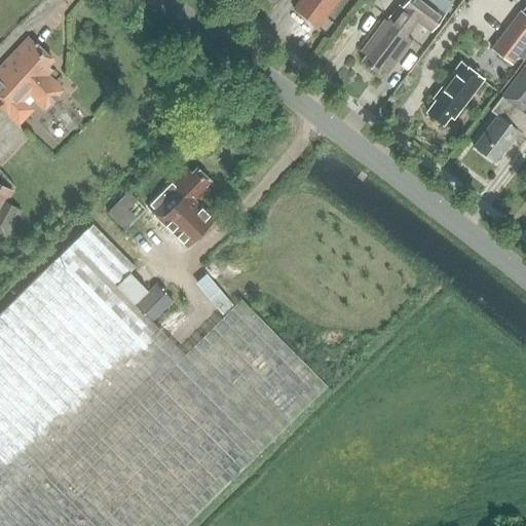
[(318,29),(340,0),(300,0),(294,9),(318,29)]
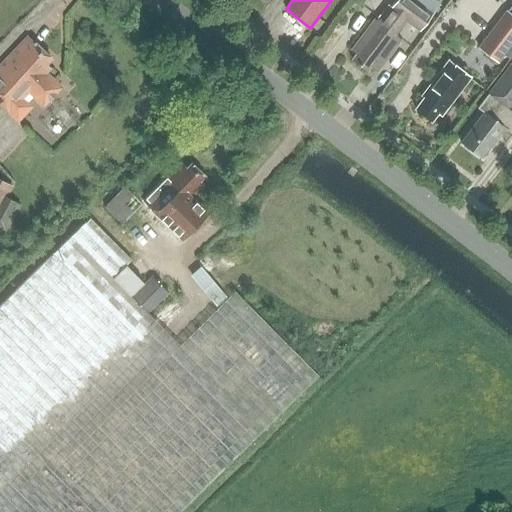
[(421,30),(432,14),(413,0),(396,0),(391,8),(389,6),(378,22),(375,20),(352,51),(357,55),(352,61),(367,72),(371,66),(378,71),(401,39),(390,31),(401,16),(421,30)]
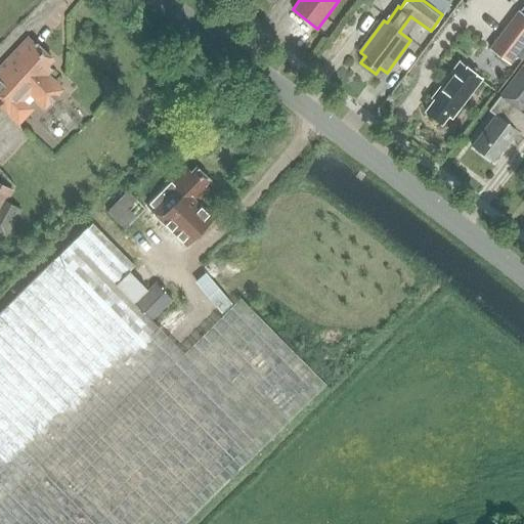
[(423,0),(442,14),(449,4),(443,0),(423,0)]
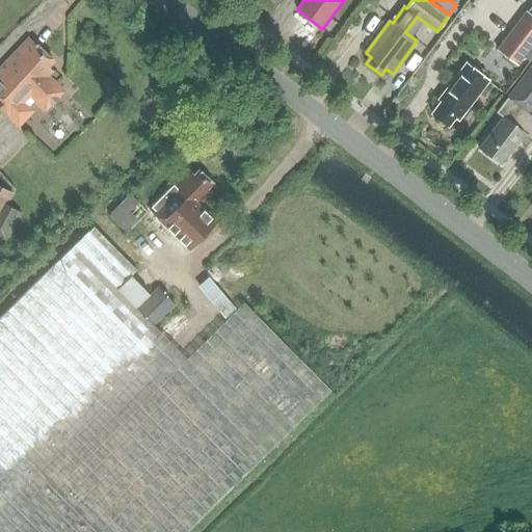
[(531,48),(531,16),(527,11),(526,11),(496,50),(516,65),(517,67),(525,58),(531,48)]
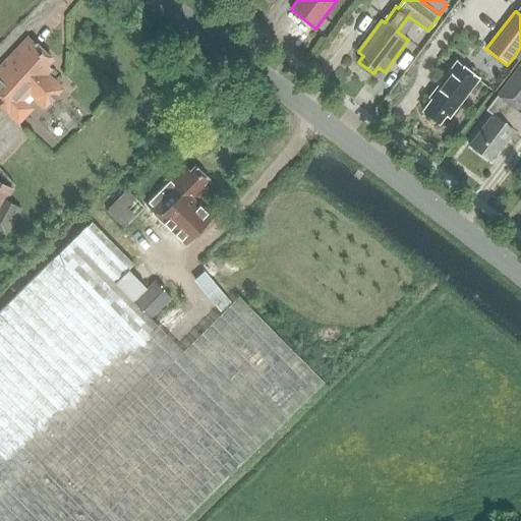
[(47,74),(51,70),(47,66),(52,61),(29,38),(0,67),(0,107),(10,117),(25,102),(27,105),(33,100),(44,110),(63,91),(47,74)]
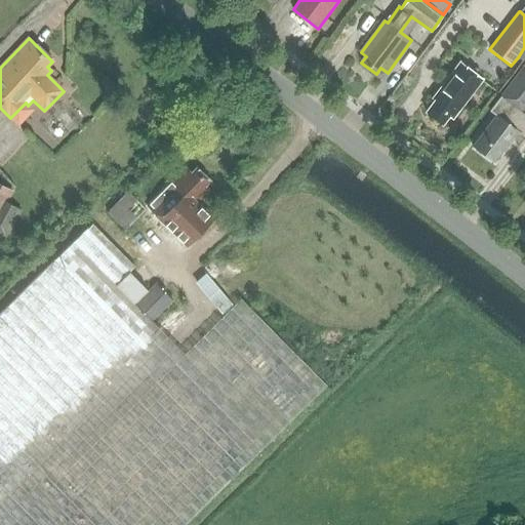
[(442,125),(449,116),(452,118),(483,79),(461,63),(434,97),(436,101),(427,113),(442,125)]
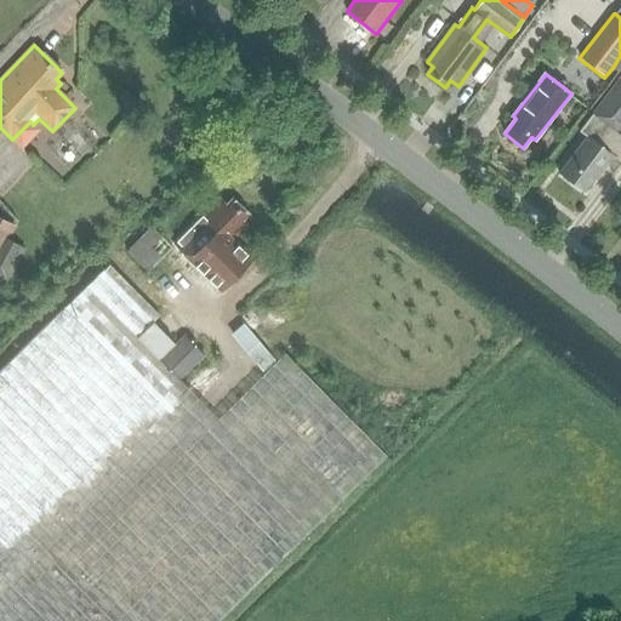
[(620,138),(615,134),(620,125),(620,74),(580,130),(588,136),(559,175),(584,193),(613,155),(620,160),(620,138)]
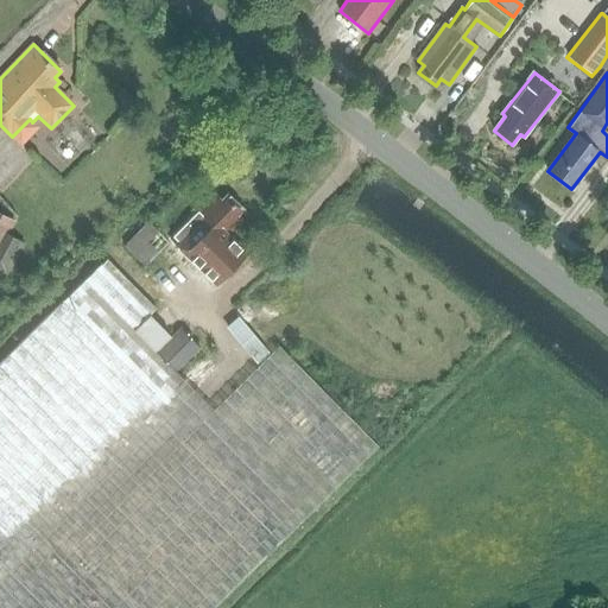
[(216,195),(170,240),(215,285),(246,254),(228,235),(242,222),(238,217),(244,211),(228,195),(221,201),(216,195)]
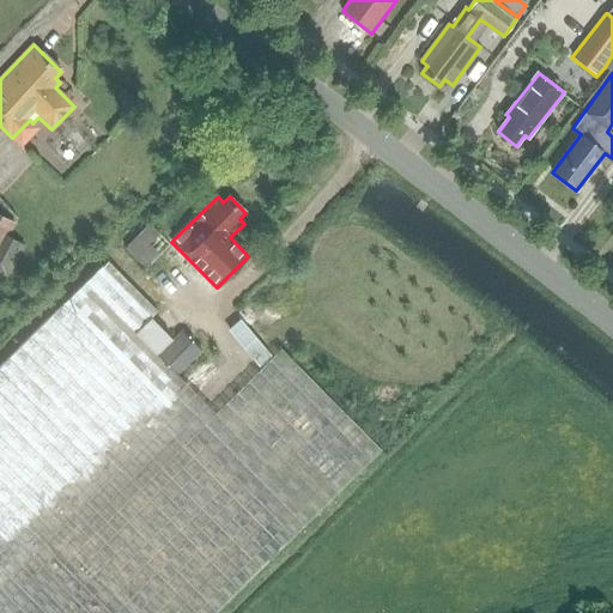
[(0,213),(0,275),(7,280),(25,247),(5,236),(13,219),(0,213)]
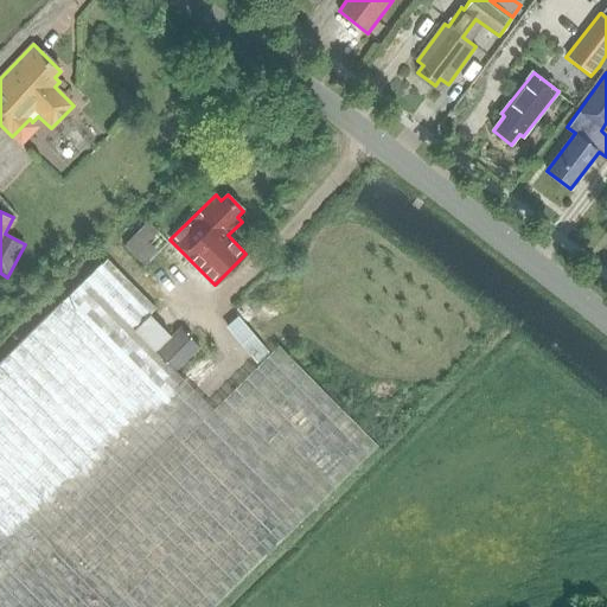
[(142,267),(166,242),(145,222),(121,246),(142,267)]
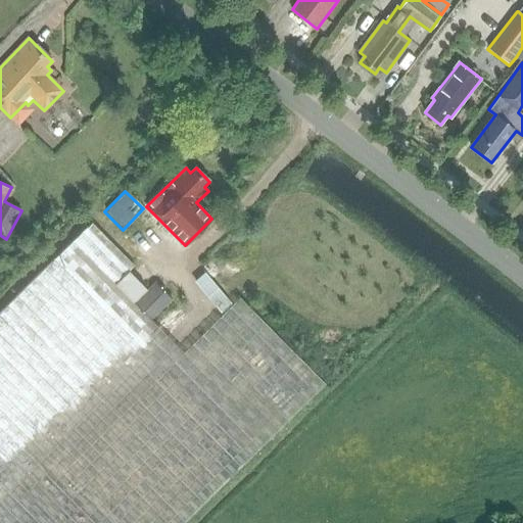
[(74,241),(115,283),(128,271),(132,267),(91,224),(74,241)]
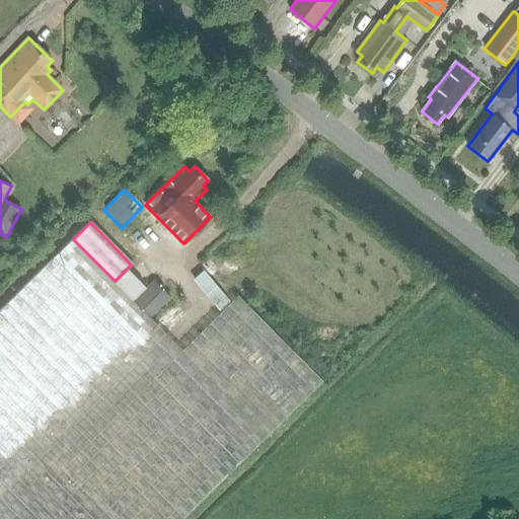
[(72,239),(0,310),(0,518),(182,518),(322,382),(238,296),(182,352),(149,317),(114,282),(72,239)]
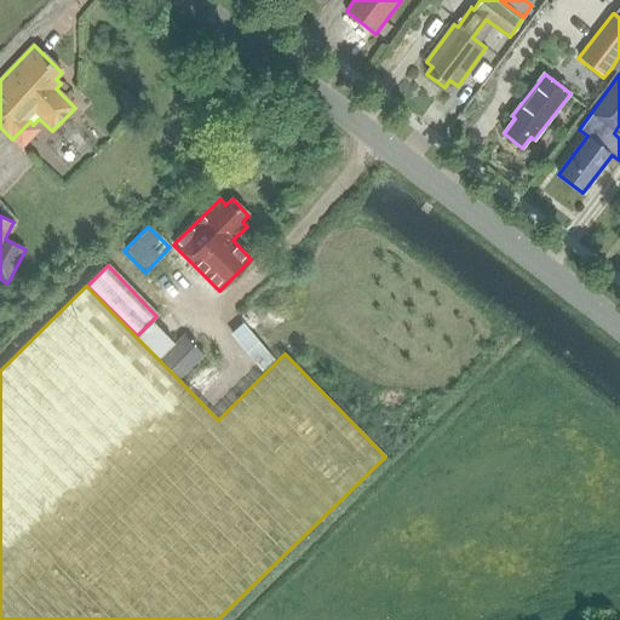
[(137,336),(136,337),(178,379),(204,355),(184,336),(176,345),(151,321),(137,336)]
